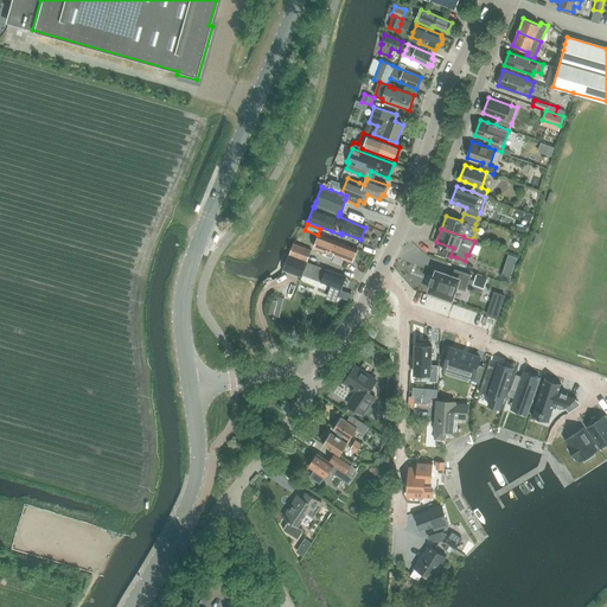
[(352,262),(357,249),(318,235),(313,250),(325,255),(326,253),(352,262)]
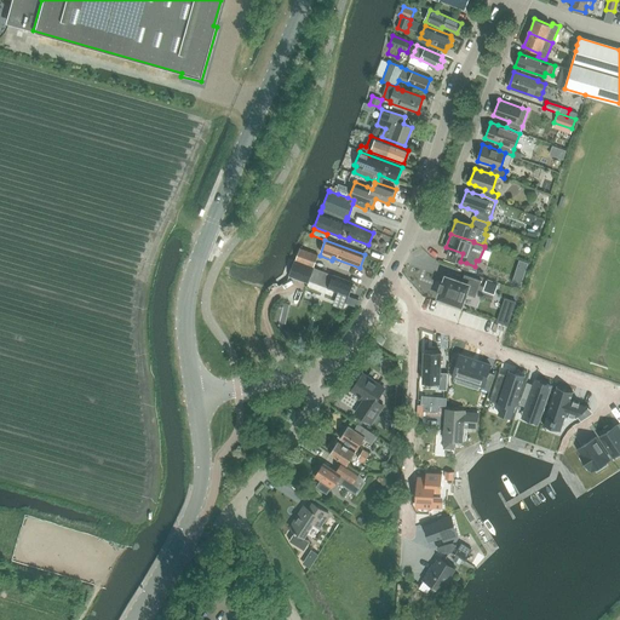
[(296,260),(314,267),(319,256),(300,248),(296,260)]
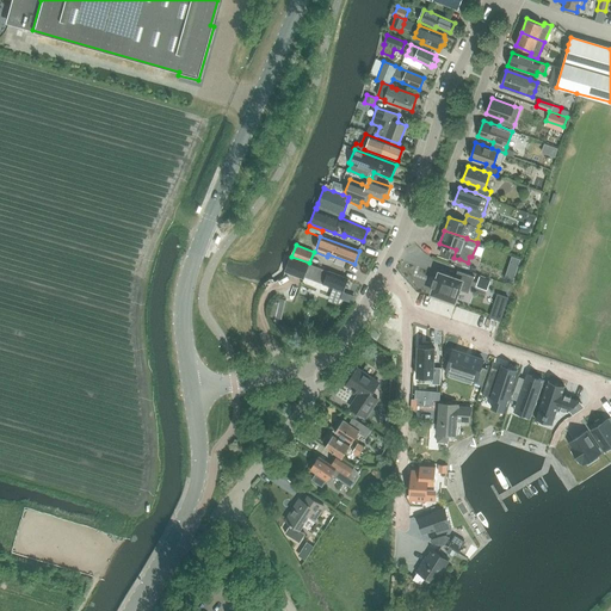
[(291,257),(285,273),(304,281),(306,277),(325,285),(323,285),(333,290),(328,302),(338,306),(343,294),(344,294),(349,279),(291,257)]
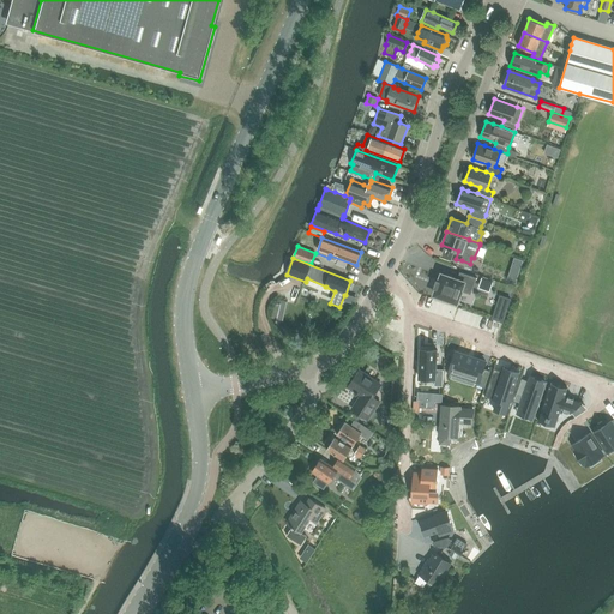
[(512,269),(509,281),(517,283),(521,272),(512,269)]
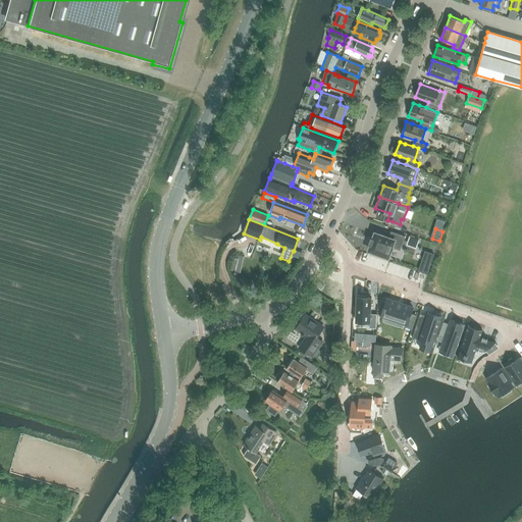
[(387,237),(372,231),(365,250),(386,258),(390,247),(400,250),(404,237),(389,231),(387,237)]
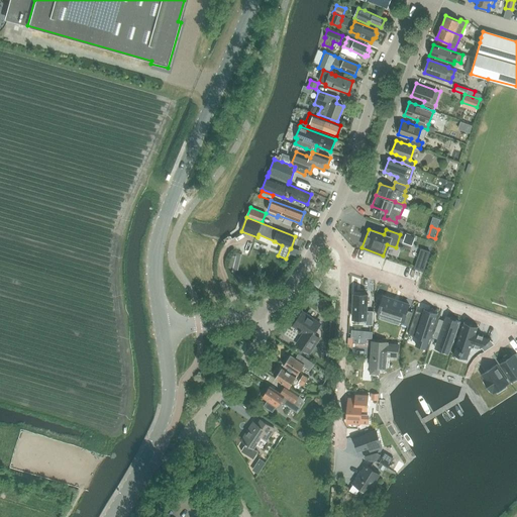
[(406,233),(404,241),(412,244),(415,237),(406,233)]
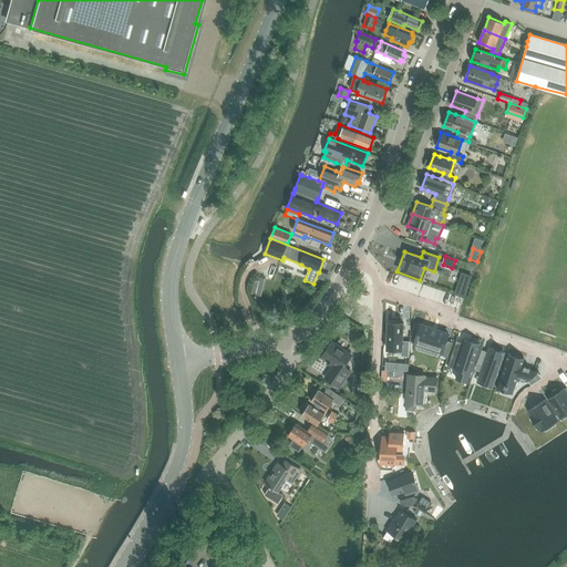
[(462,272),(455,294),(465,298),(473,277),(462,272)]
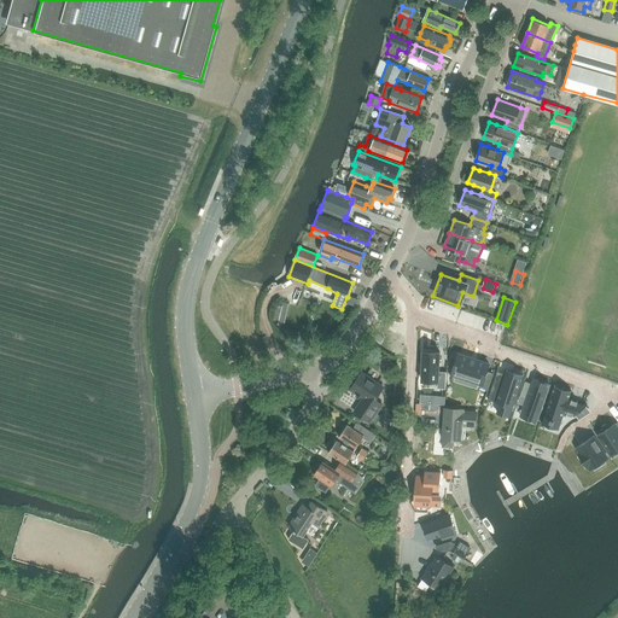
[(275,304),(273,319),(279,320),(279,322),(285,324),(290,303),(283,302),(283,307),(275,304)]
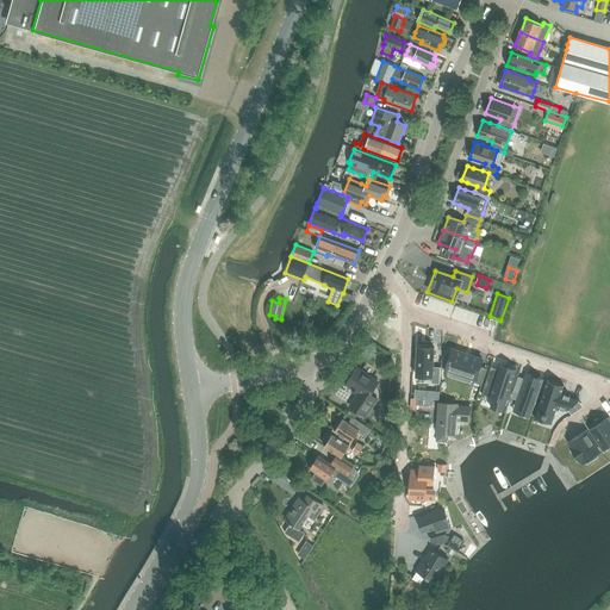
[(418,347),(416,375),(431,377),(431,384),(440,384),(440,367),(434,367),(434,348),(418,347)]
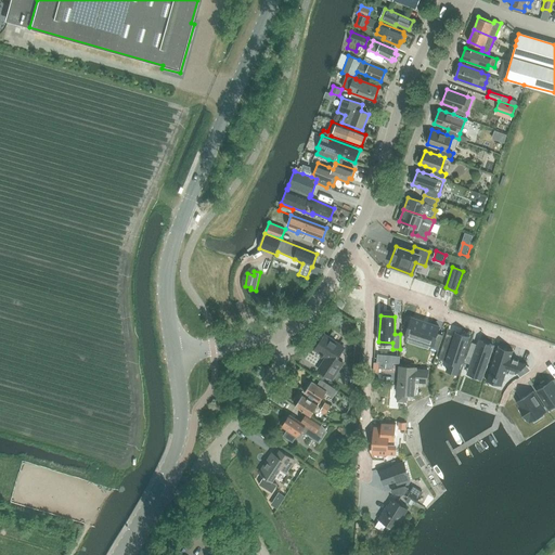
[(412,318),(405,339),(407,340),(409,335),(431,344),(430,347),(433,348),(440,326),(412,318)]
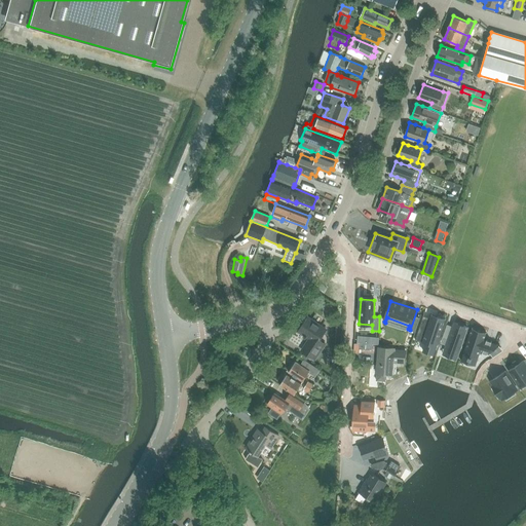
[(434,355),(446,318),(445,318),(445,320),(433,315),(433,314),(431,313),(428,323),(422,321),(423,320),(422,318),(415,340),(416,340),(416,339),(425,342),(423,350),(434,354),(434,355)]
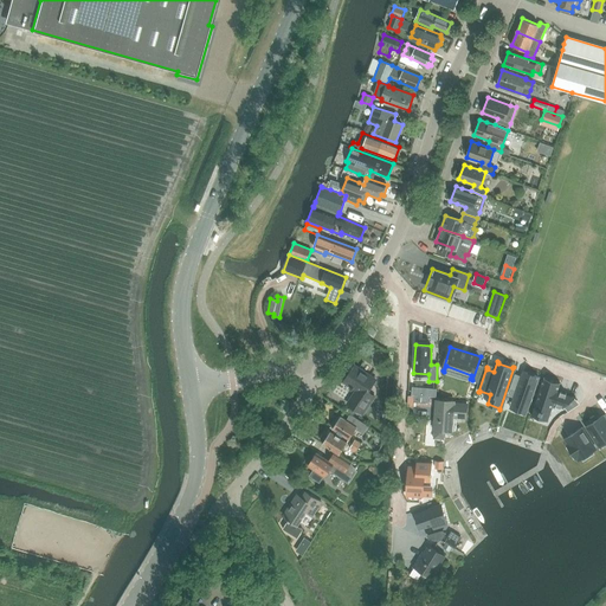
[(363,414),(375,397),(368,392),(375,380),(354,366),(343,381),(358,391),(348,405),(363,414)]
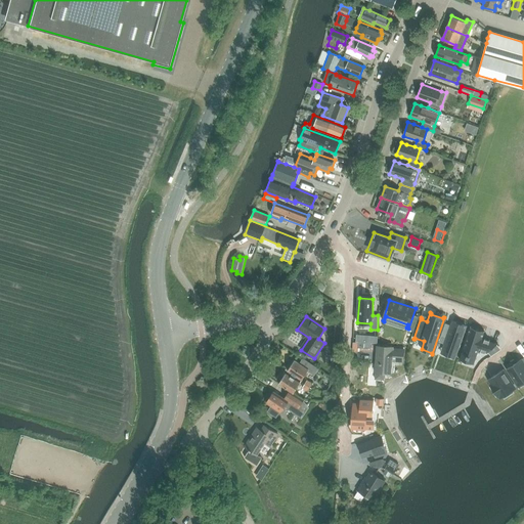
[(441,336),(439,342),(444,344),(442,349),(456,354),(466,326),(452,321),(447,338),(441,336)]
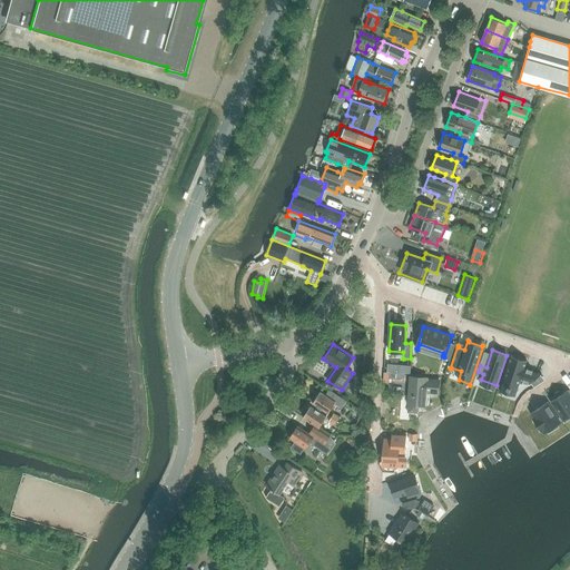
[(511,356),(501,385),(508,387),(507,389),(511,390),(511,389),(518,391),(521,381),(529,384),(541,374),(524,369),(527,361),(511,356)]
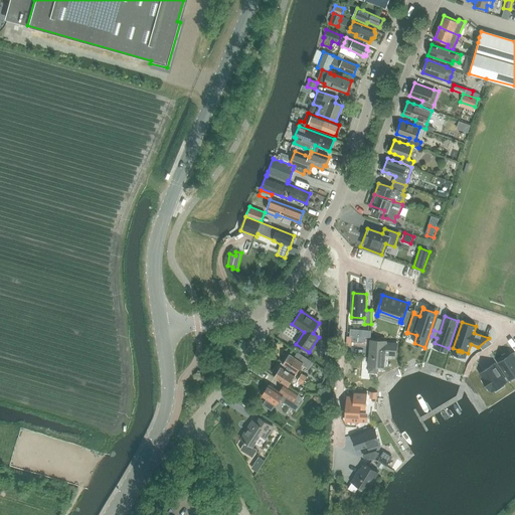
[(355,336),(367,337),(370,338),(371,331),(351,329),(350,336),(355,336)]
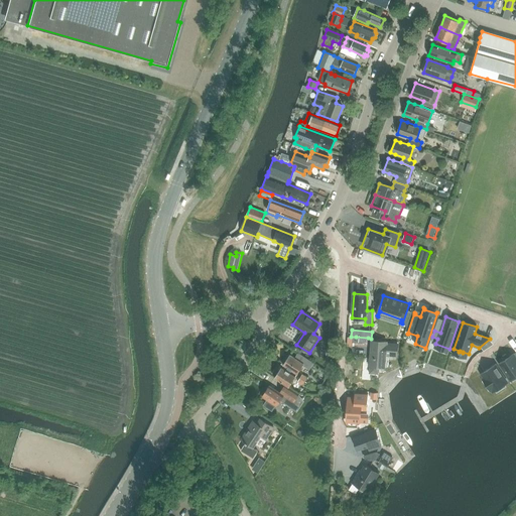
[(388,341),(372,340),(372,341),(371,341),(369,367),(370,367),(370,373),(378,374),(379,367),(386,368),(387,355),(398,356),(399,345),(388,344),(388,341)]
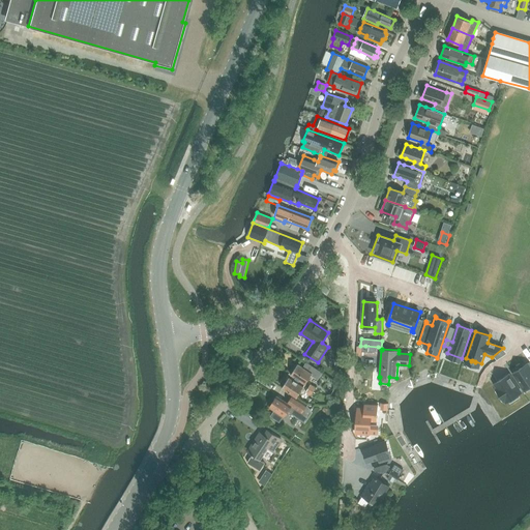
[(323,373),(306,362),(303,367),(298,364),(297,365),(295,364),(292,369),(294,371),(291,375),(305,384),(312,375),(318,379),(323,373)]
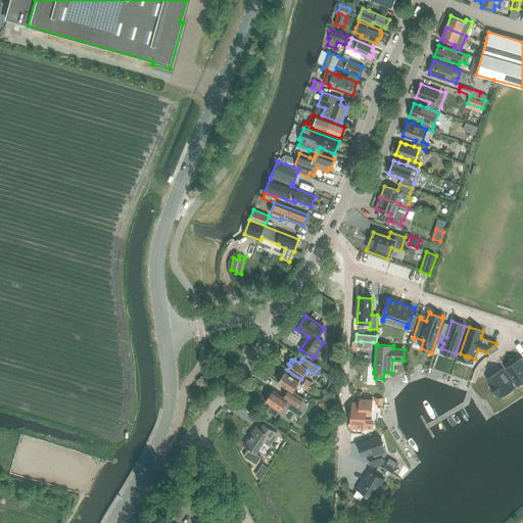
[(522,359),(521,361),(520,359),(506,368),(517,385),(522,381),(522,359)]
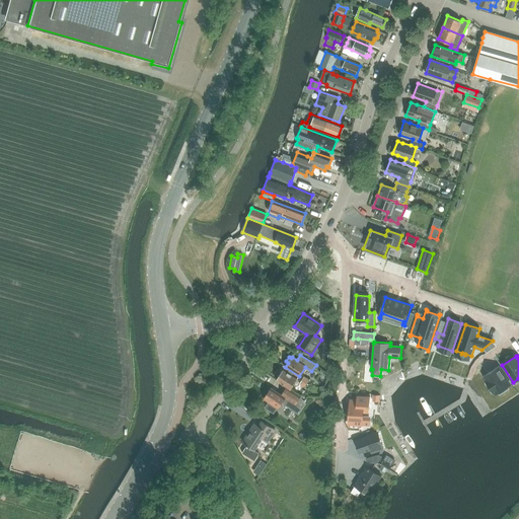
[(497,368),(484,377),(495,395),(509,386),(497,368)]
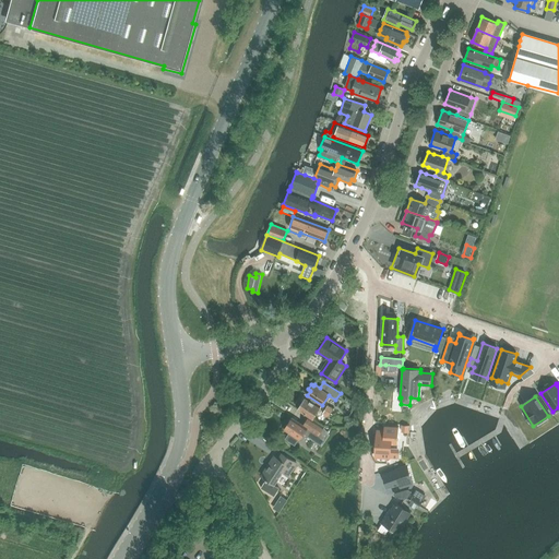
[(310,417),(313,418),(320,408),(305,399),(301,403),(299,403),(297,406),(298,408),(297,409),(310,417)]
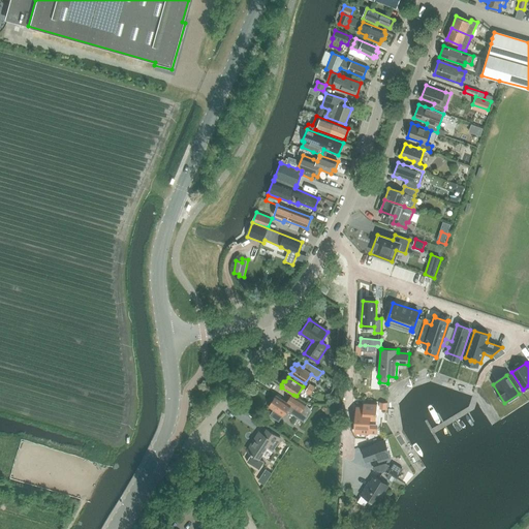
[(304,401),(297,396),(293,395),(287,403),(276,395),(269,406),(273,409),(269,414),(279,422),(282,415),(283,416),(287,410),(298,417),(301,412),(304,407),(306,404),(306,403),(304,402),(304,401)]
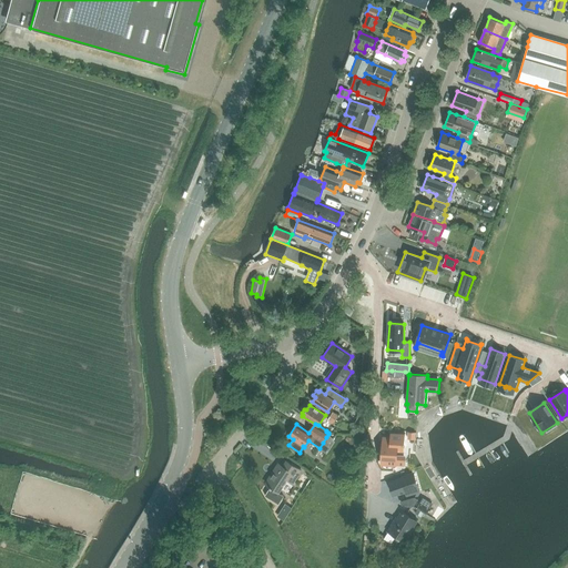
[(383,437),(381,464),(382,464),(395,465),(402,465),(403,456),(396,455),(397,450),(403,452),(405,435),(392,434),(391,438),(383,437)]
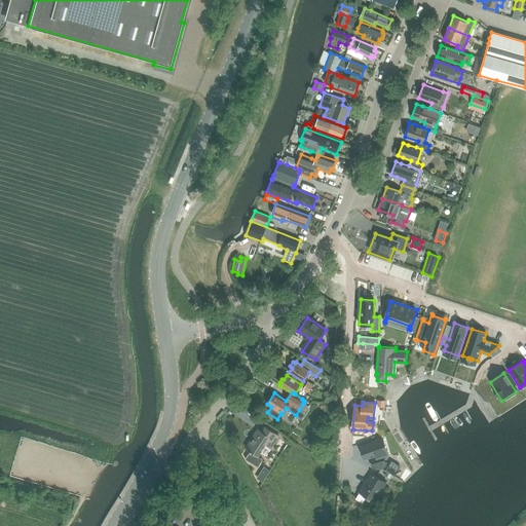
[(258,430),(246,449),(250,452),(248,456),(246,458),(253,463),(258,466),(263,459),(258,456),(266,444),(271,448),(279,437),(266,427),(262,433),(258,429),(258,430)]
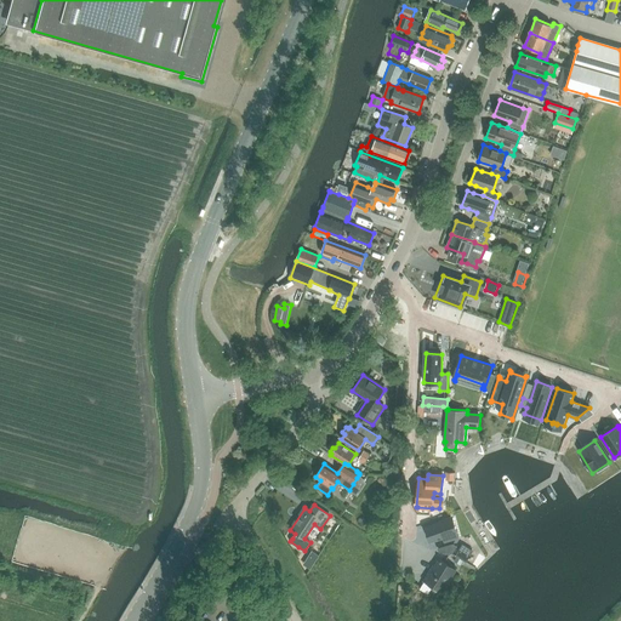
[(451,514),(426,525),(431,541),(444,537),(445,541),(459,537),(451,514)]
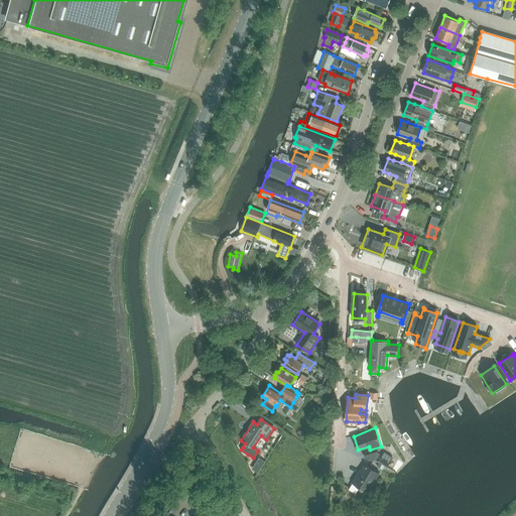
[(377,461),(380,455),(377,453),(364,457),(365,460),(374,462),(375,460),(377,461)]
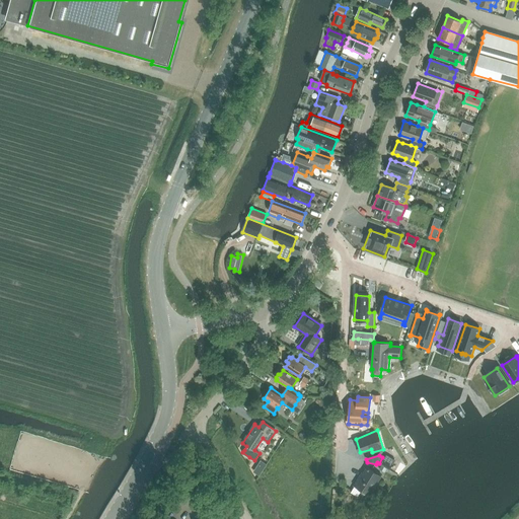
[(380,464),(390,470),(395,461),(386,455),(380,464)]
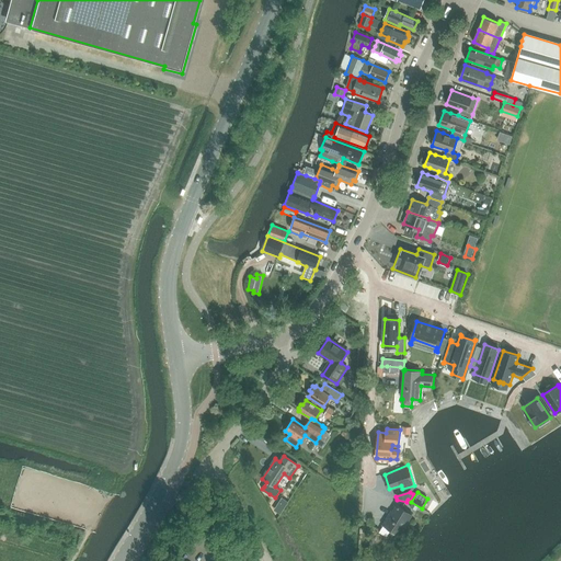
[(400,534),(412,515),(398,506),(391,517),(389,517),(385,525),(400,534)]
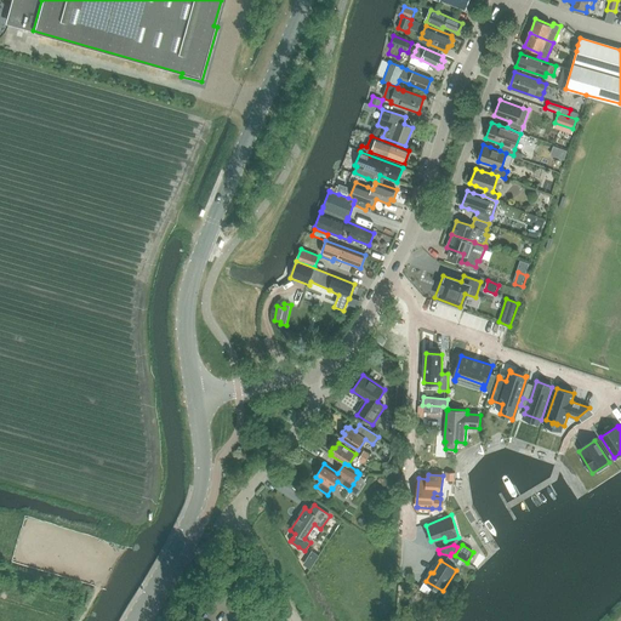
[(211,581),(206,576),(200,584),(204,588),(211,581)]
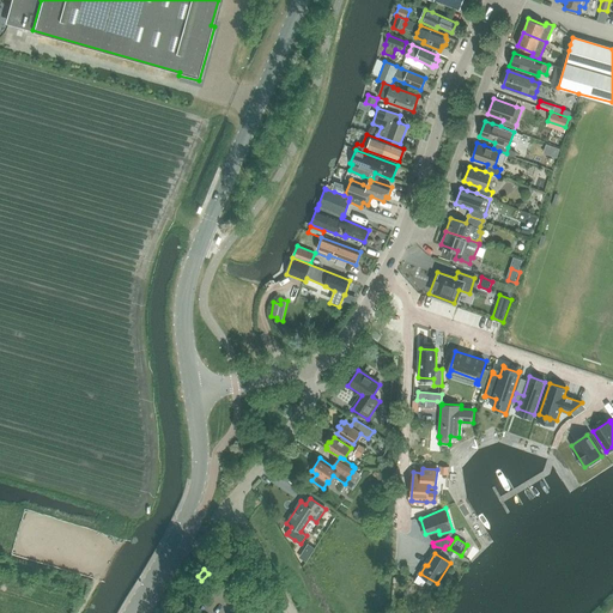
[(243,589),(237,594),(242,600),(248,595),(243,589)]
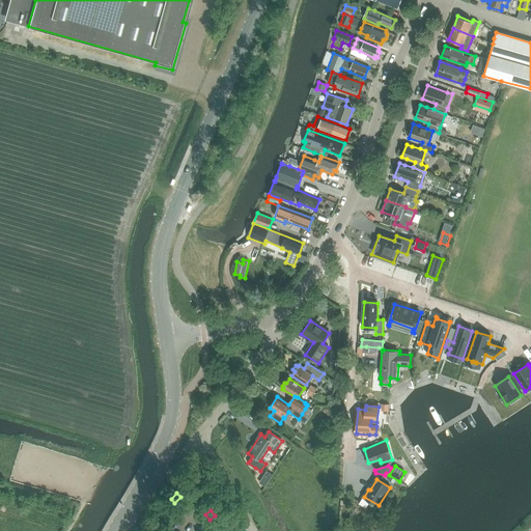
[(220,522),(218,527),(230,530),(232,525),(220,522)]
